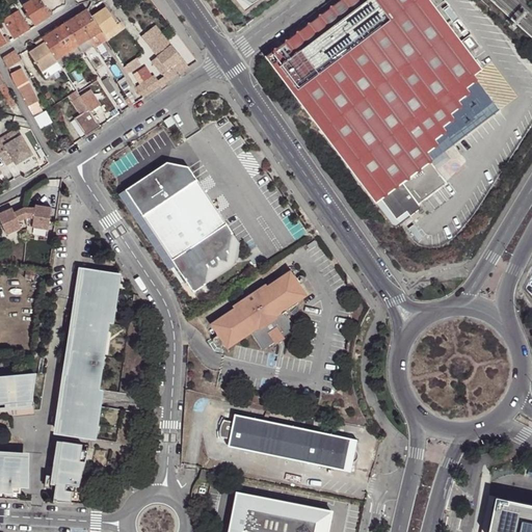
[(11,0),(6,0),(11,8),(16,6),(11,0)]
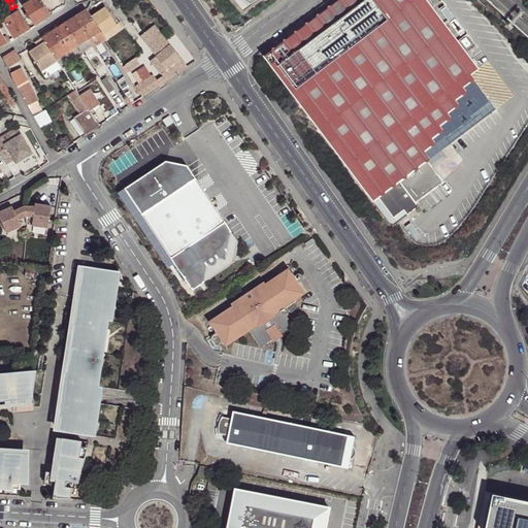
[(34,27),(50,18),(39,0),(32,0),(23,6),(34,27)]
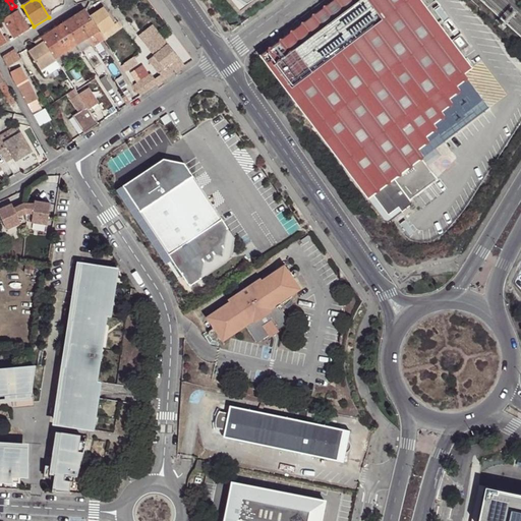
[(231,0),(239,9),(252,0),(231,0)]
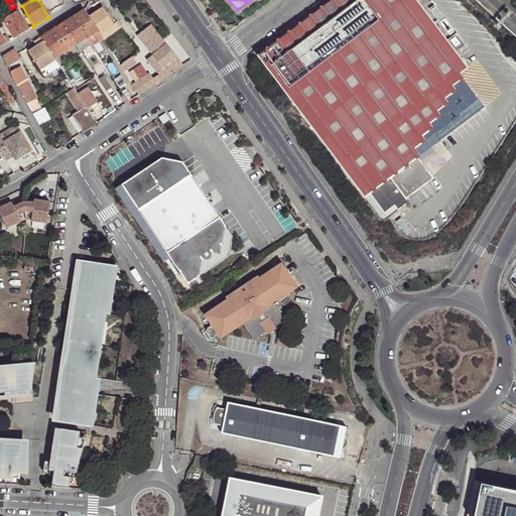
[(460,74),(469,67),(418,0),(328,0),(257,52),(381,216),(385,218),(408,201),(408,197),(435,175),(419,154),(414,147),(425,139),(422,134),(433,126),(430,122),(440,114),(438,110),(448,102),(445,99),(456,91),(454,87),(464,78),(460,74)]
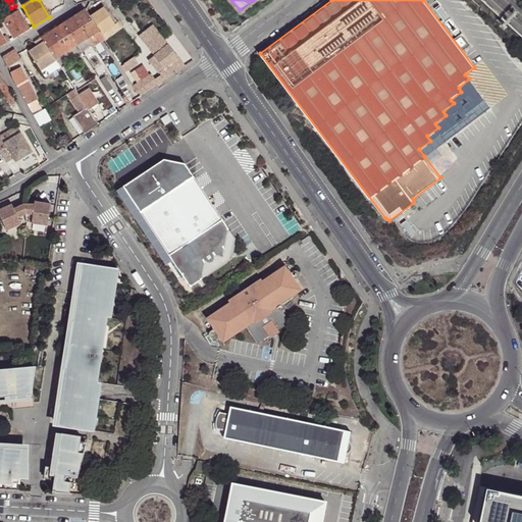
[(104,8),(92,16),(102,33),(115,24),(104,8)]
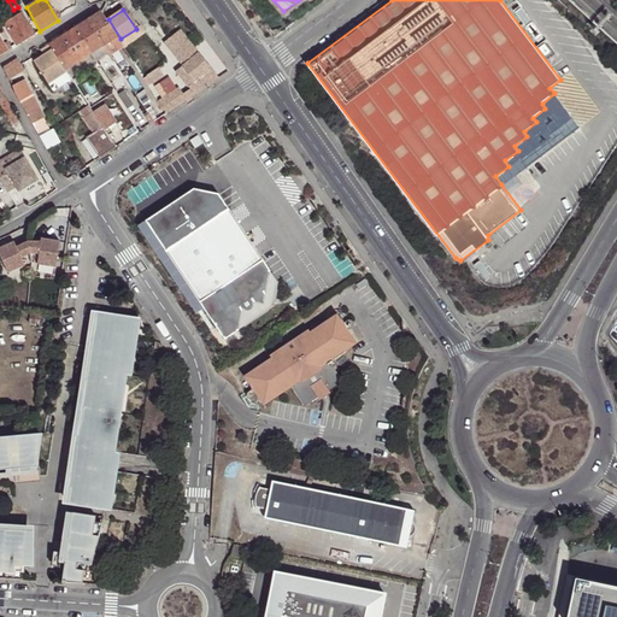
[(104,46),(117,37),(100,12),(88,21),(104,46)]
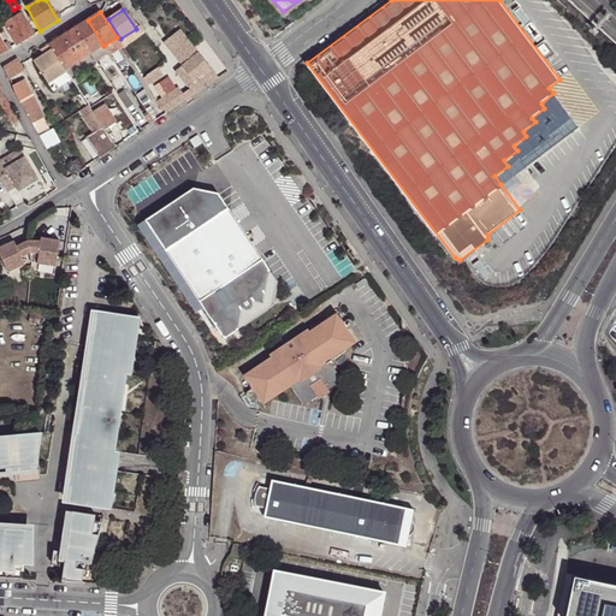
[(35,35),(22,13),(5,24),(17,45),(35,35)]
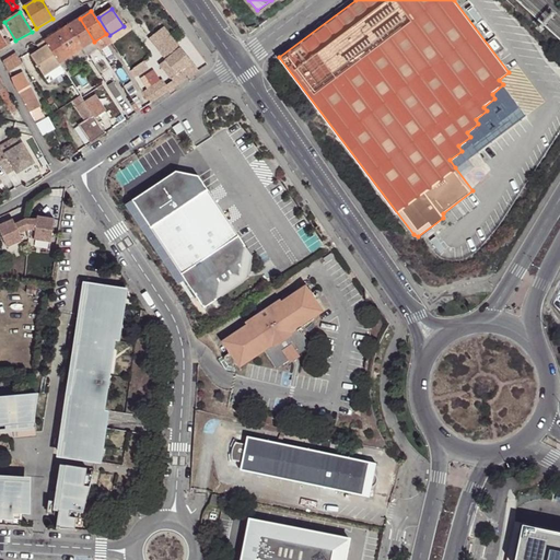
[(80,19),(68,26),(83,49),(94,42),(80,19)]
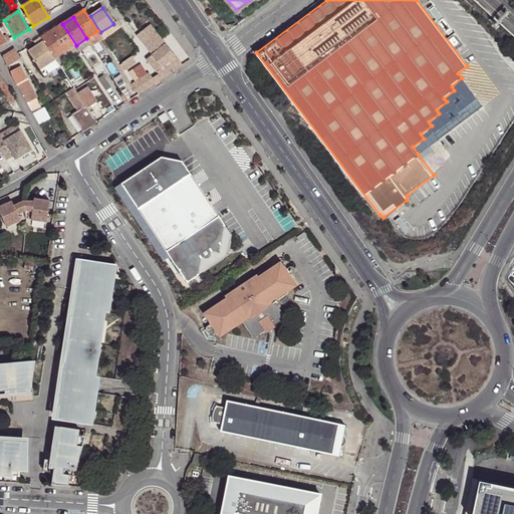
[(113,24),(100,32),(103,37),(118,27),(116,22),(113,24)]
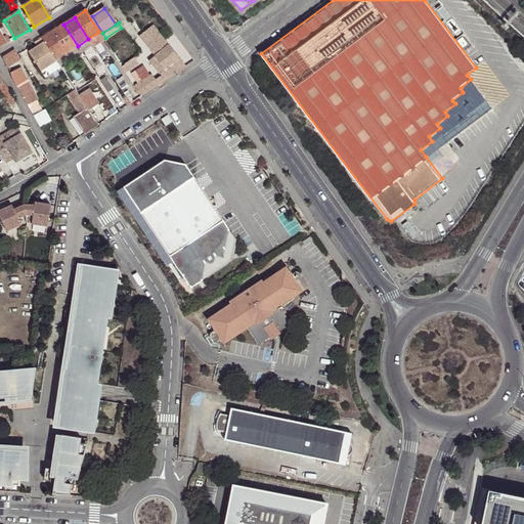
[(78,46),(63,25),(42,38),(56,59),(78,46)]
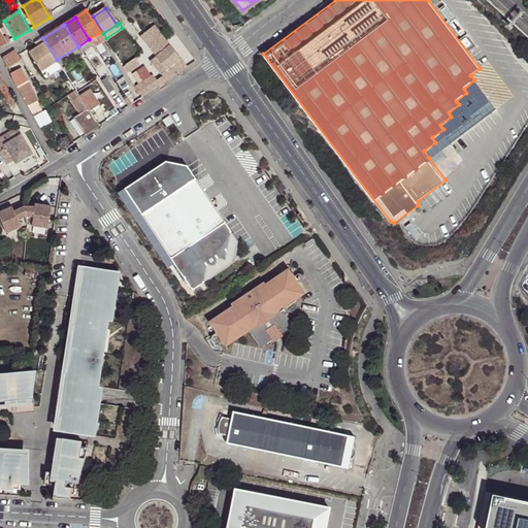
[(188,67),(156,25),(145,32),(151,39),(146,42),(157,56),(152,59),(163,75),(157,79),(154,74),(135,87),(141,97),(158,87),(171,77),(179,71),(188,67)]
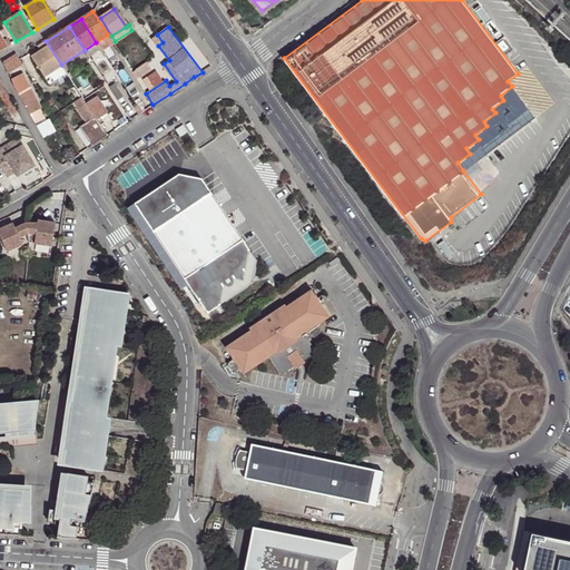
[(101,51),(114,42),(108,35),(96,42),(101,51)]
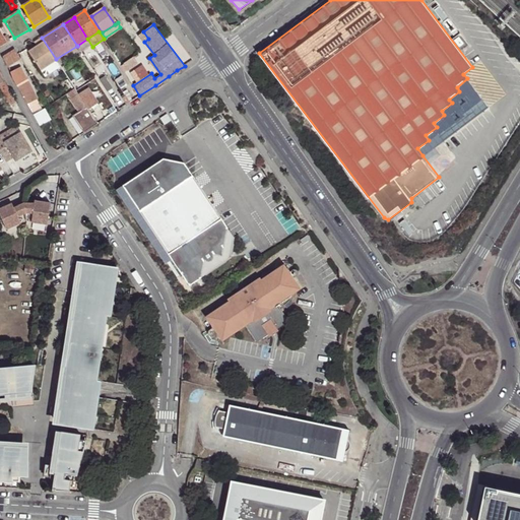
[(143,31),(139,35),(144,42),(148,39),(143,31)]
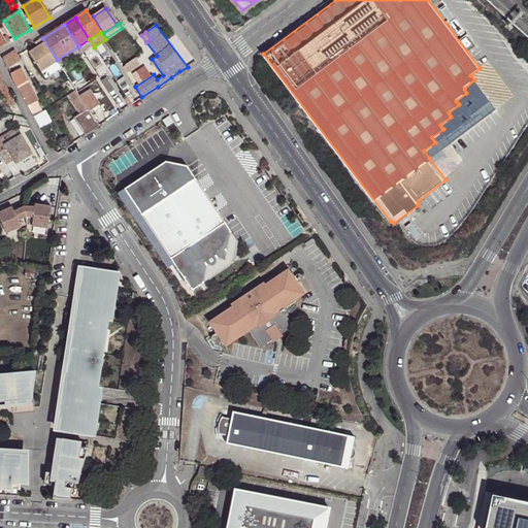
[(47,67),(57,61),(57,60),(42,38),(34,43),(37,47),(29,53),(41,71),(47,67)]
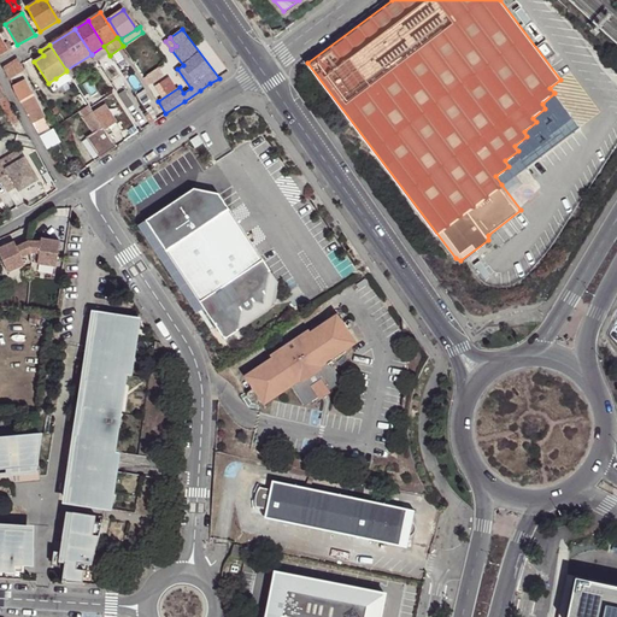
[(104,46),(92,54),(98,63),(110,56),(104,46)]
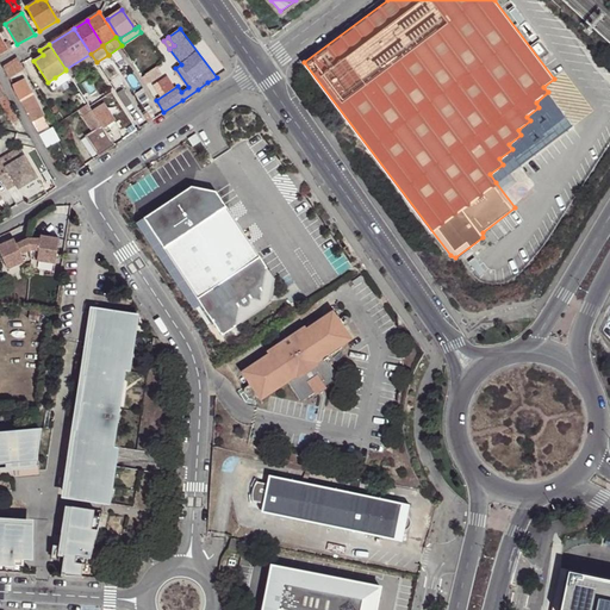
[(97,62),(91,54),(66,69),(66,70),(69,75),(72,79),(97,62)]
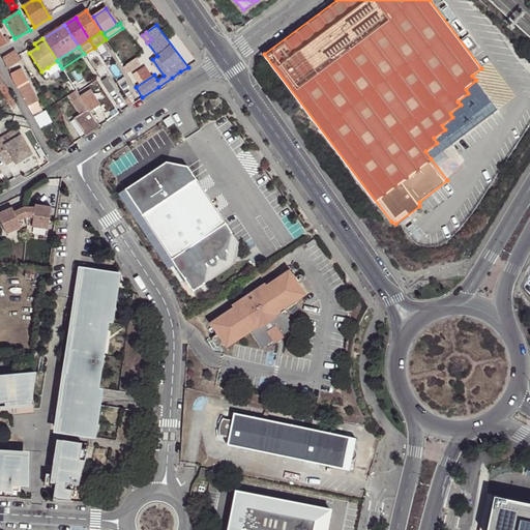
[(22,59),(16,50),(3,57),(7,67),(17,61),(17,62),(22,59)]
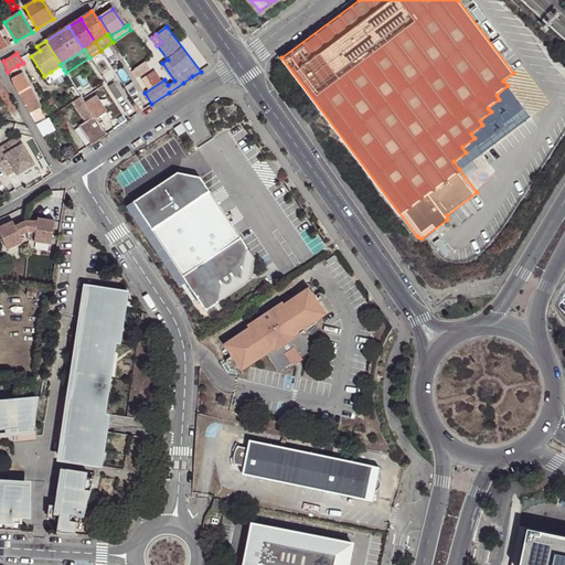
[(145,61),(134,68),(138,75),(149,68),(145,61)]
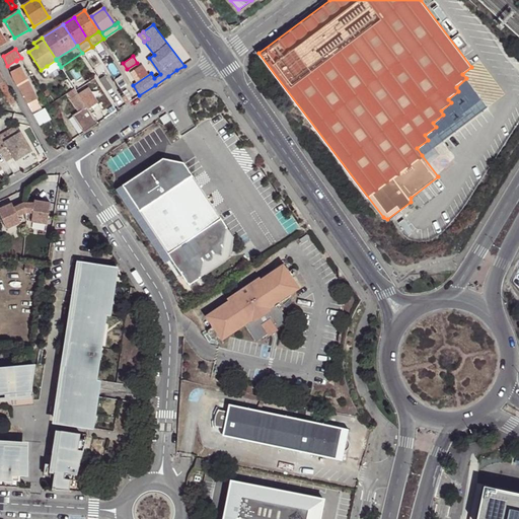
[(50,70),(59,64),(56,60),(47,66),(50,70)]
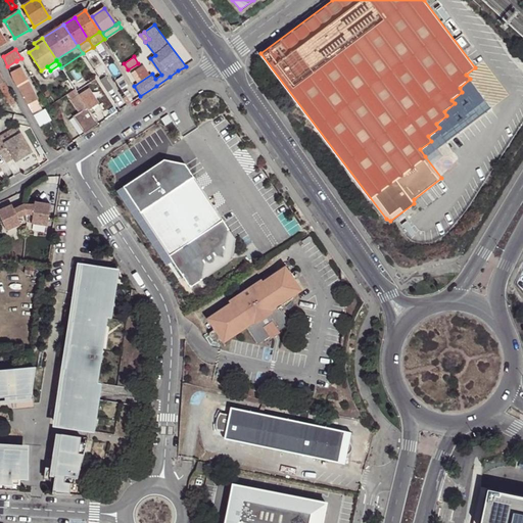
[(480,75),(475,67),(466,75),(470,79),(460,88),(462,92),(452,100),(455,103),(444,111),(446,115),(436,124),(439,128),(428,136),(431,141),(420,149),(425,156),(437,148),(434,144),(445,137),(441,131),(453,124),(449,119),(460,111),(457,107),(468,99),(464,94),(475,86),(472,81),(480,75)]
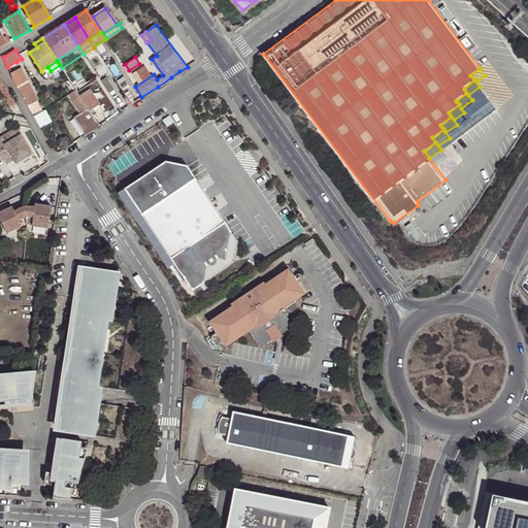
[(21,75),(12,79),(17,88),(26,83),(21,75)]
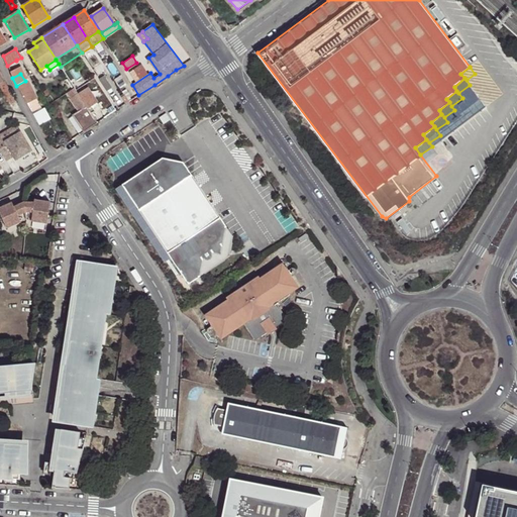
[(121,77),(115,81),(123,93),(129,90),(121,77)]
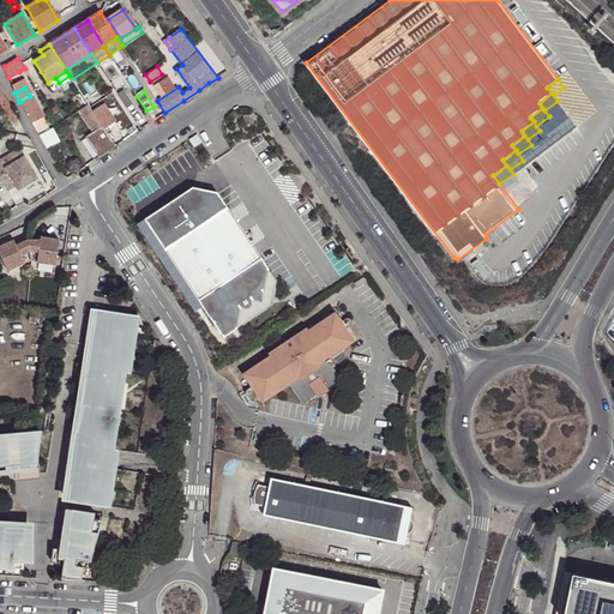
[(125,92),(119,96),(128,110),(134,107),(125,92)]
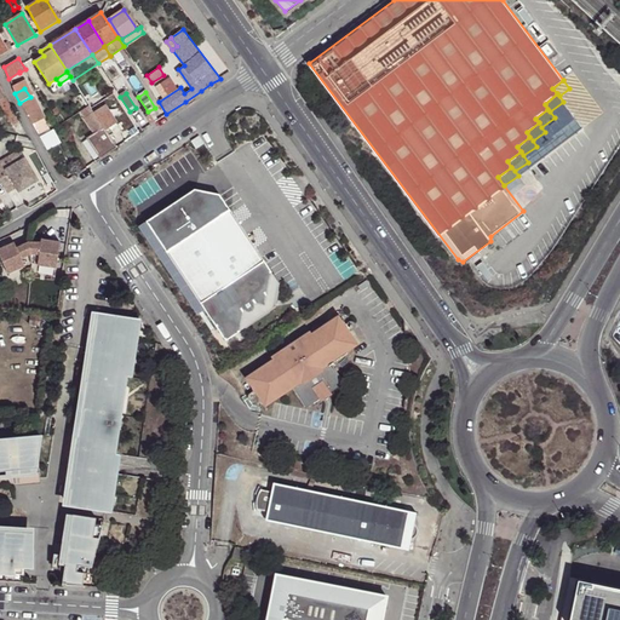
[(30,97),(19,103),(28,116),(38,112),(30,97)]
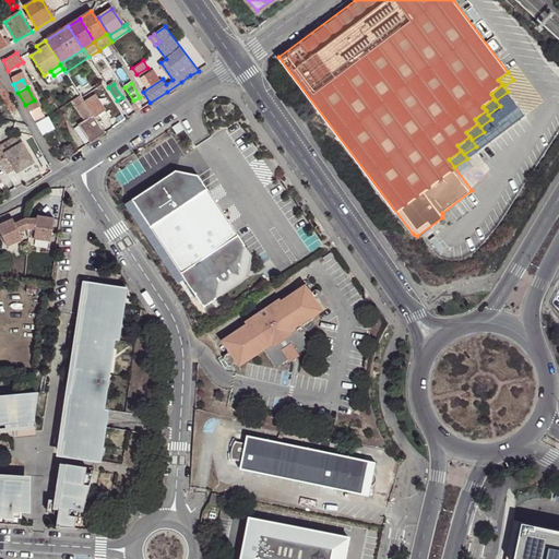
[(18,110),(6,88),(0,91),(0,93),(12,115),(18,110)]
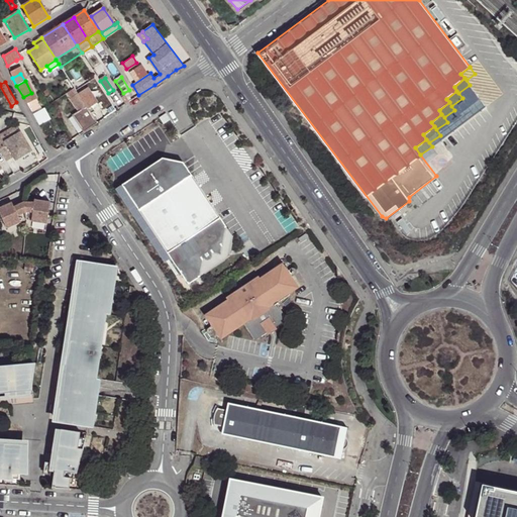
[(86,106),(88,109),(92,107),(97,103),(88,88),(78,93),(86,106)]
